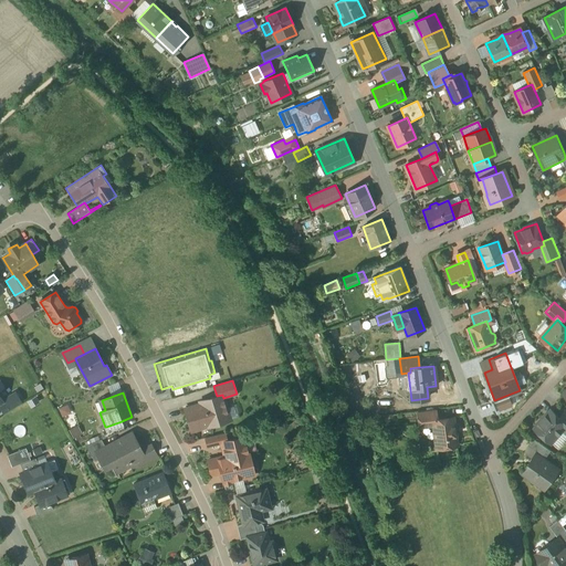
[(217,396),(200,401),(201,405),(185,409),(191,430),(208,426),(208,427),(230,420),(223,398),(222,395),(217,396)]
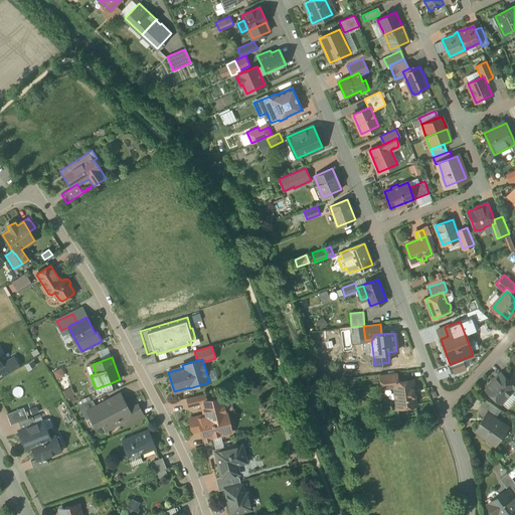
[(412,379),(397,381),(396,372),(380,374),(381,386),(394,385),(397,407),(415,404),(412,379)]
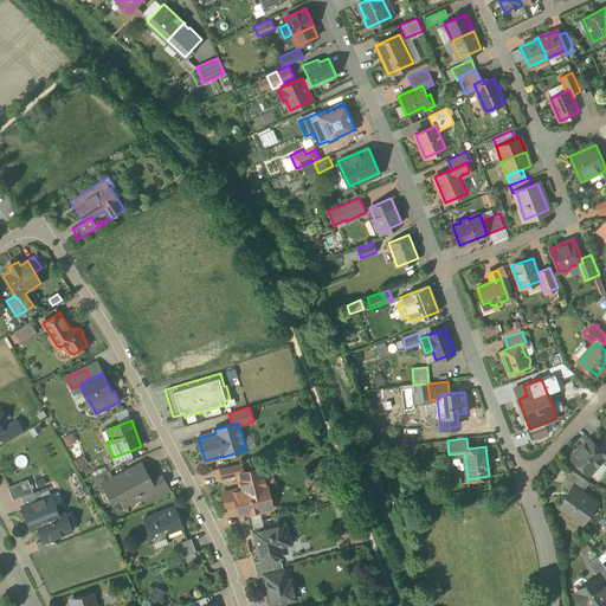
[(591,439),(581,450),(578,450),(574,453),(574,457),(573,458),(591,474),(605,458),(605,457),(605,452),(600,447),(591,439)]
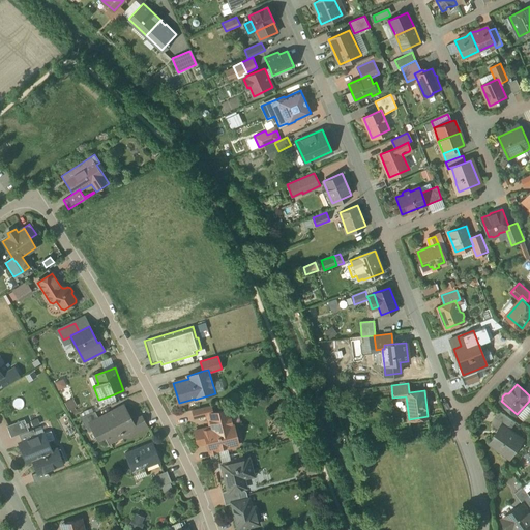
[(114,394),(99,400),(98,400),(95,401),(98,410),(119,402),(116,393),(114,394)]
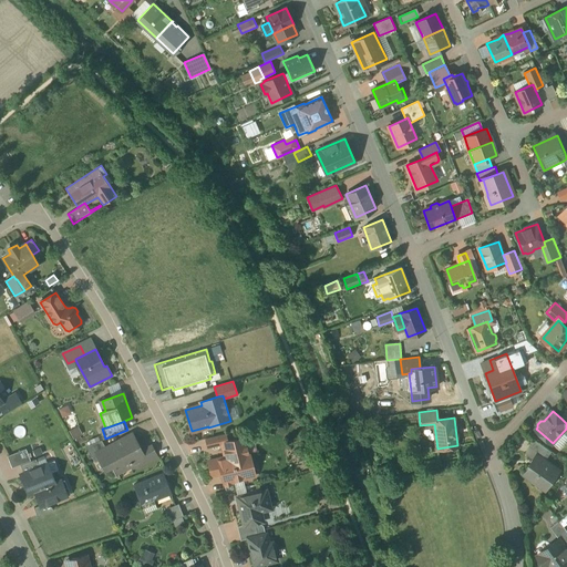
[(226,433),(206,439),(208,447),(224,444),(223,442),(227,441),(226,433)]
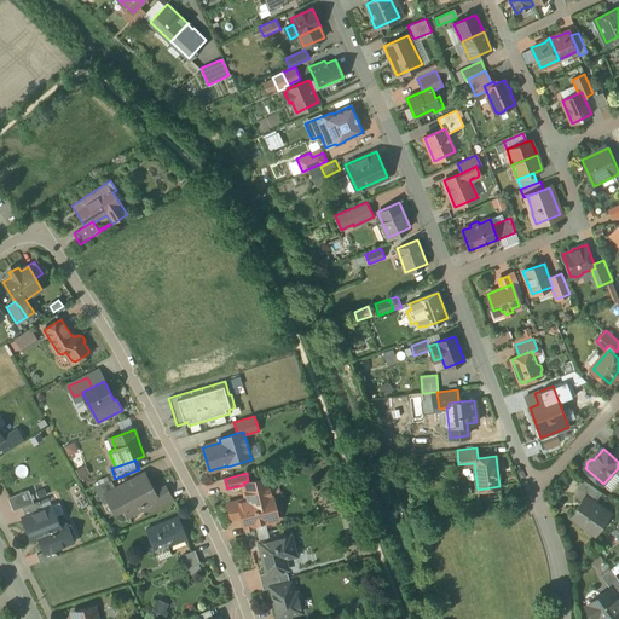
[(116,490),(106,496),(116,514),(125,509),(127,514),(144,505),(148,513),(161,505),(155,493),(145,475),(116,490)]
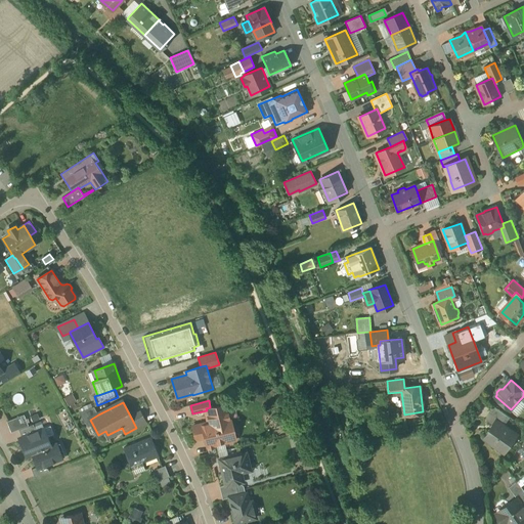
[(210,407),(206,408),(207,410),(208,418),(209,418),(210,423),(210,424),(210,426),(228,422),(229,421),(229,420),(230,420),(230,419),(229,419),(228,413),(228,412),(227,405),(226,404),(225,404),(210,407)]
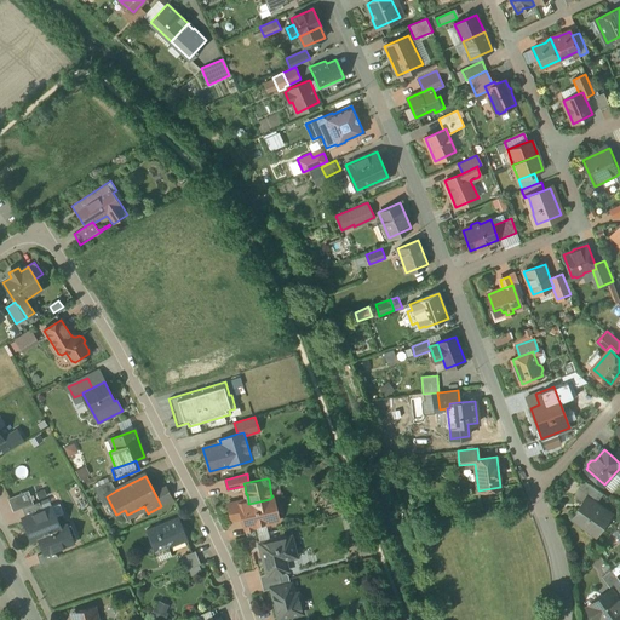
[(601,491),(585,480),(579,488),(595,499),(601,491)]
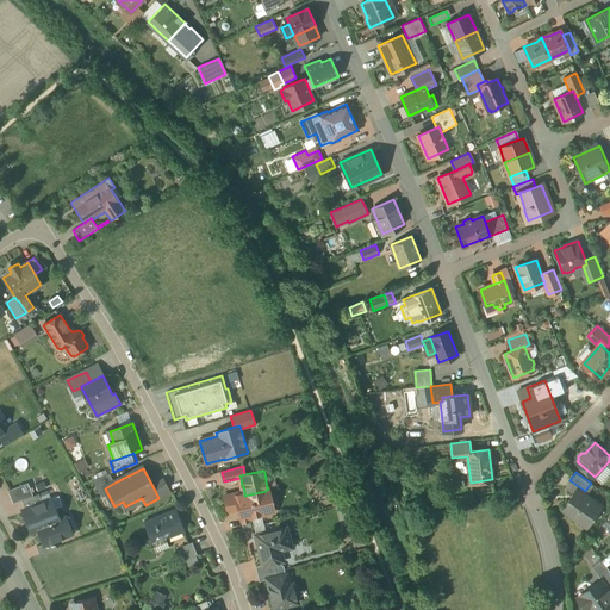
[(110,473),(92,480),(99,492),(105,489),(114,483),(110,473)]
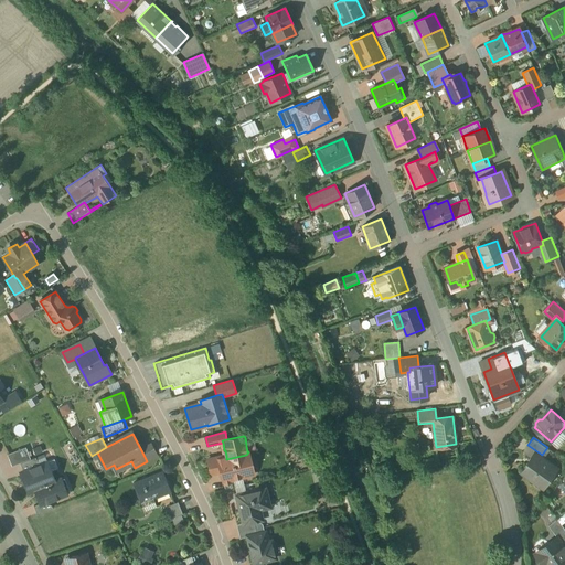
[(151,445),(141,450),(147,461),(157,457),(151,445)]
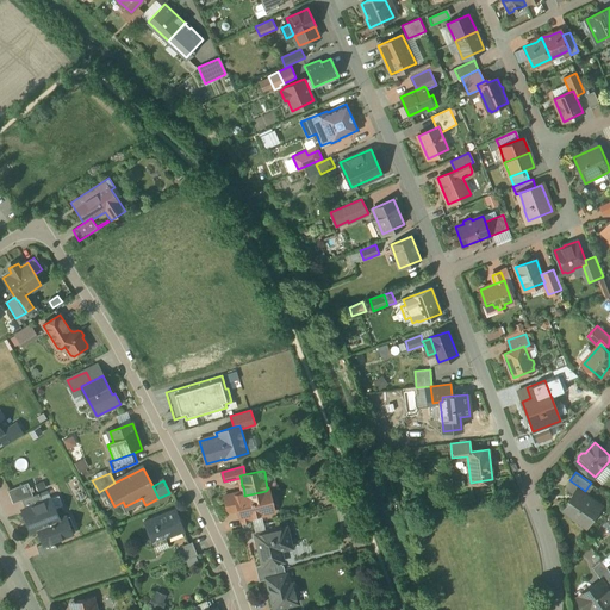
[(26,483),(8,491),(13,504),(22,500),(31,497),(26,483)]
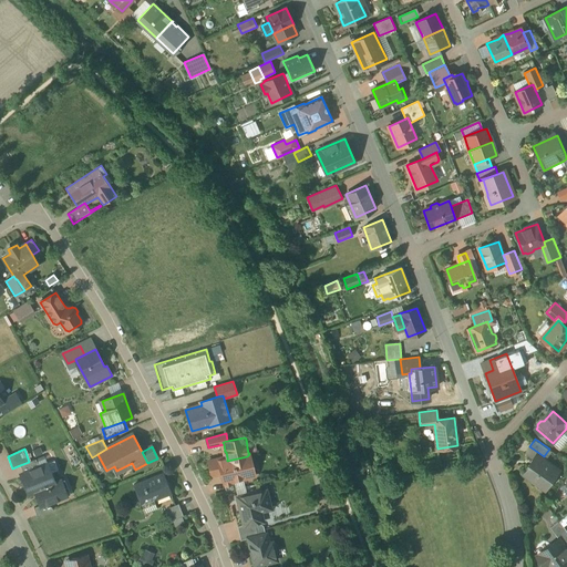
[(560,471),(537,454),(524,473),(535,482),(537,480),(548,487),(560,471)]
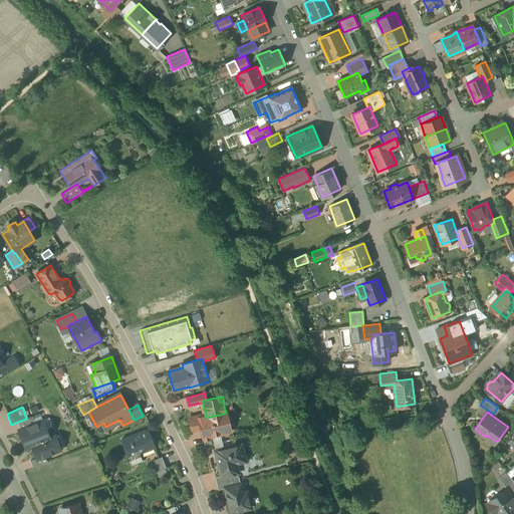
[(224,414),(206,418),(206,416),(199,417),(198,417),(201,429),(203,439),(204,438),(204,436),(208,436),(209,436),(220,433),(222,434),(227,433),(228,431),(231,431),(231,430),(228,430),(224,414)]
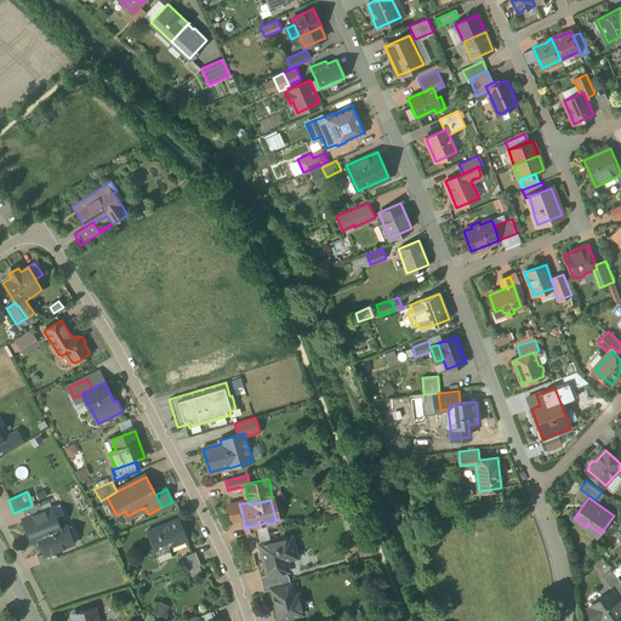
[(32,506),(22,510),(26,518),(43,512),(39,502),(32,506)]
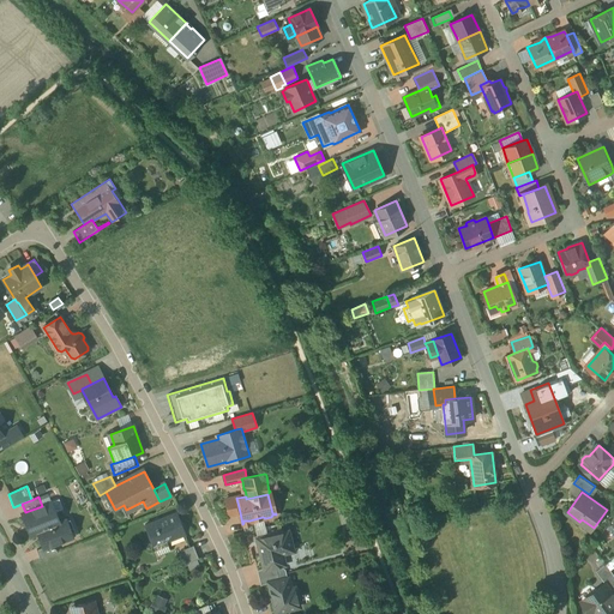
[(238,497),(226,499),(229,515),(240,512),(236,498),(238,498),(238,497)]
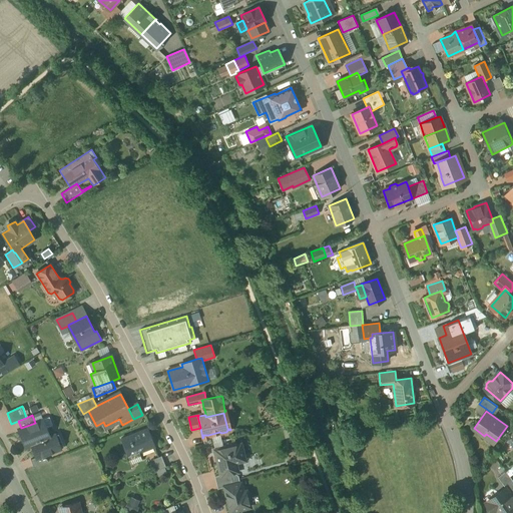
[(21,428),(19,429),(26,448),(32,445),(31,445),(50,438),(43,420),(35,423),(21,428)]
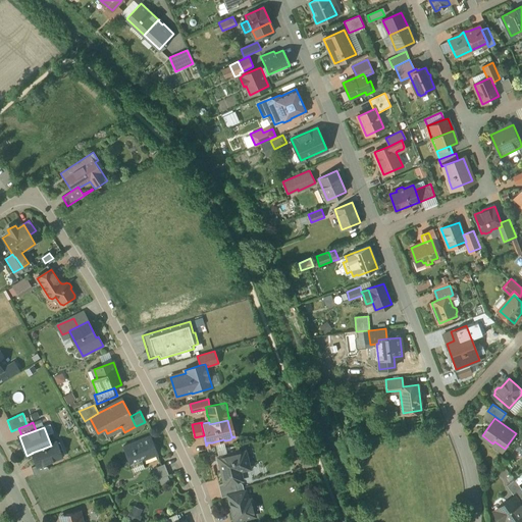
[(150,435),(123,447),(131,465),(142,461),(157,455),(150,435)]
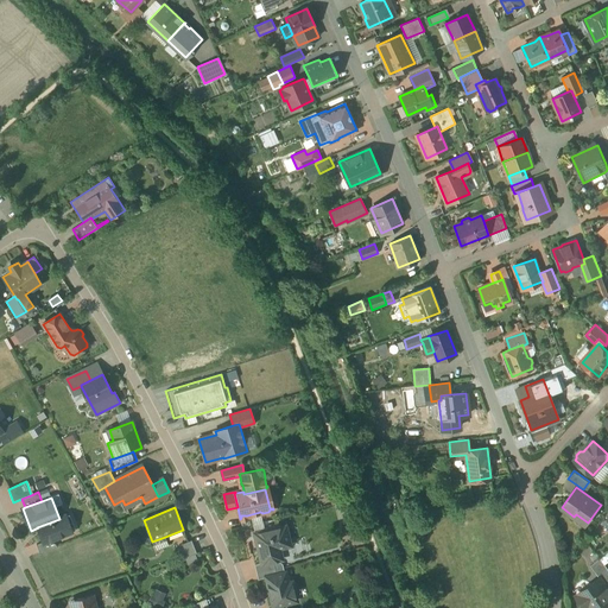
[(59,519),(37,527),(38,527),(43,542),(44,543),(54,539),(70,532),(64,517),(59,519)]
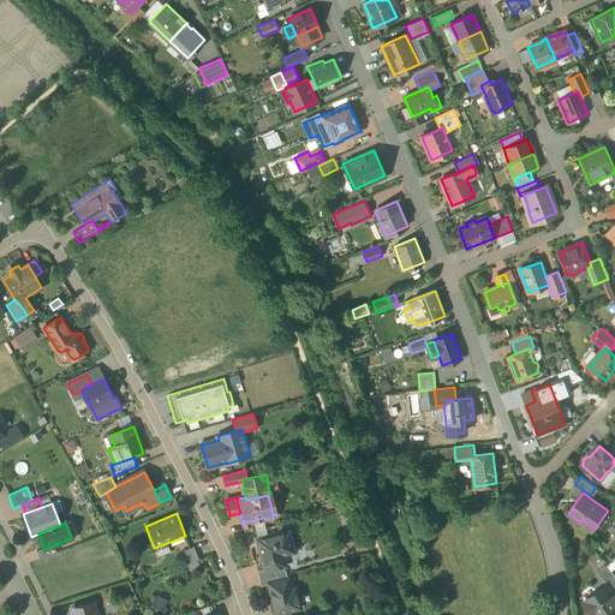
[(288,532),(257,539),(266,569),(258,571),(258,572),(276,567),(280,567),(278,560),(281,559),(280,551),(293,548),(288,532)]
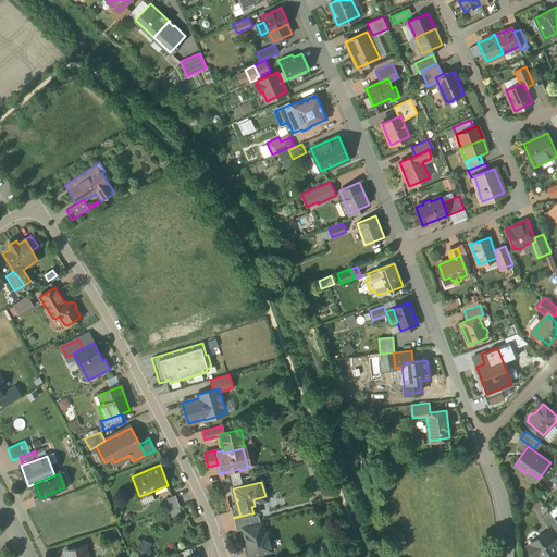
[(151,492),(139,496),(144,505),(155,500),(151,492)]
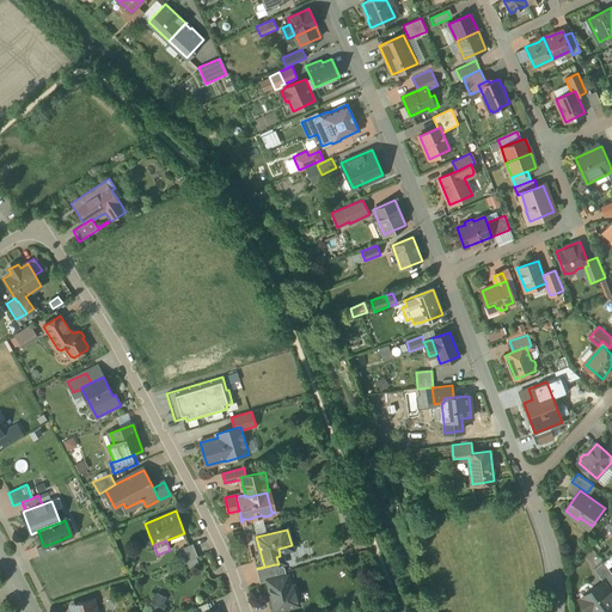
[(54,543),(44,546),(43,545),(37,548),(41,557),(57,550),(54,543)]
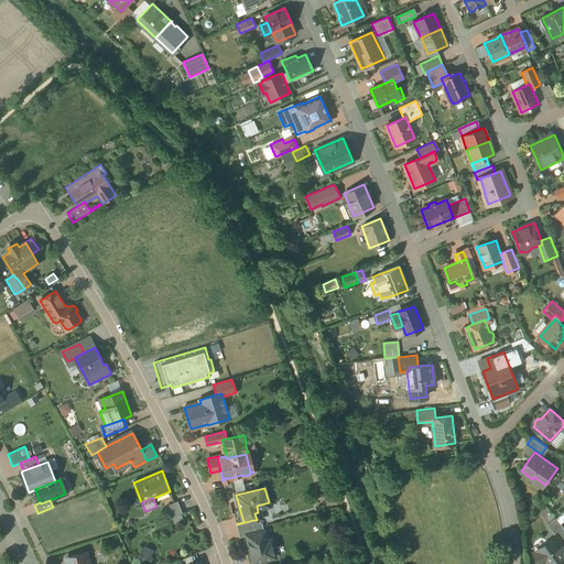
[(177,501),(169,505),(171,509),(166,510),(170,518),(183,513),(177,501)]
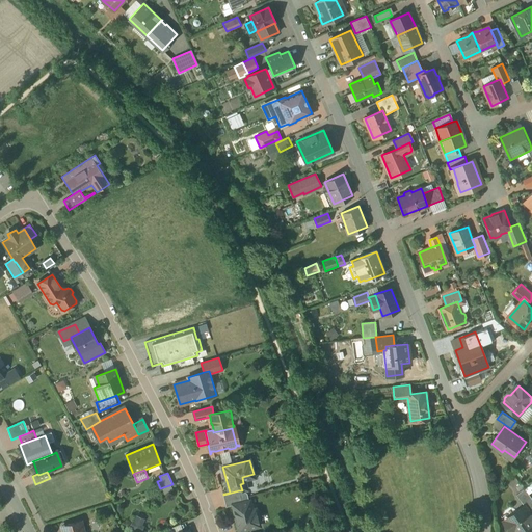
[(531,510),(531,497),(526,488),(517,495),(525,506),(526,505),(530,512),(531,510)]
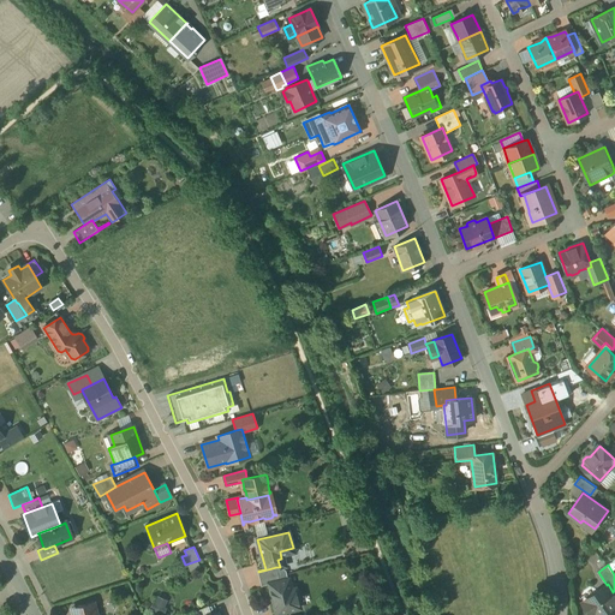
[(276,567),(258,572),(262,586),(269,584),(280,581),(276,567)]
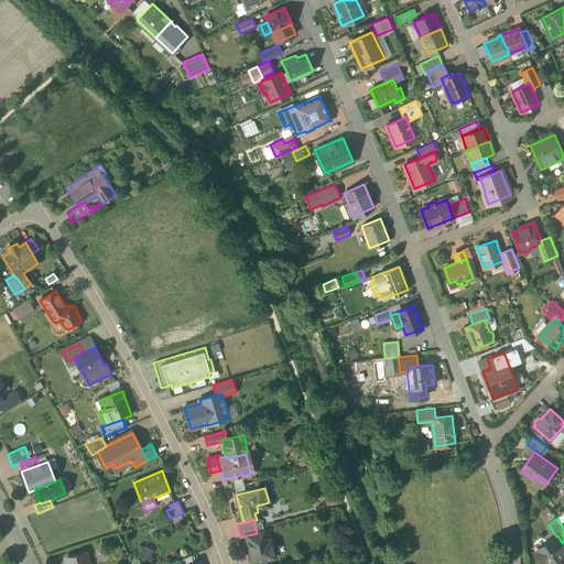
[(262,523),(257,520),(253,520),(257,533),(247,535),(253,563),(275,557),(271,540),(267,541),(264,531),(262,523)]
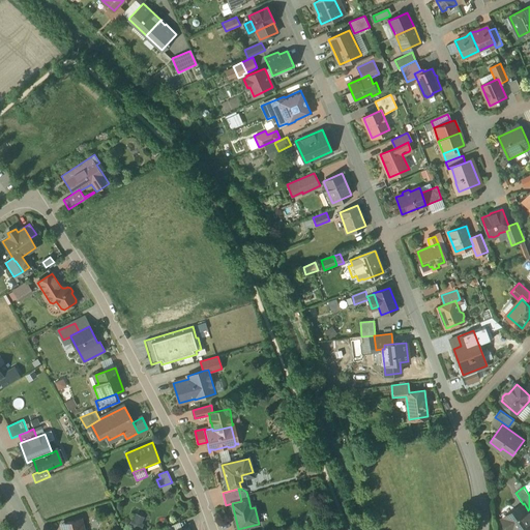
[(529,511),(528,510),(524,503),(523,504),(508,514),(509,514),(518,526),(513,529),(527,529),(529,528),(529,511)]
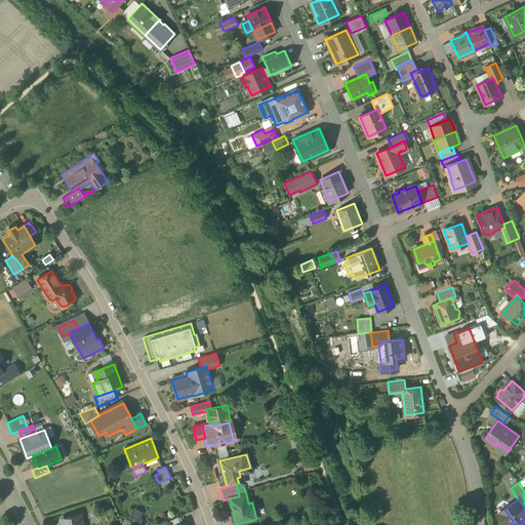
[(130,514),(127,520),(139,524),(143,519),(139,518),(142,512),(134,509),(132,515),(130,514)]
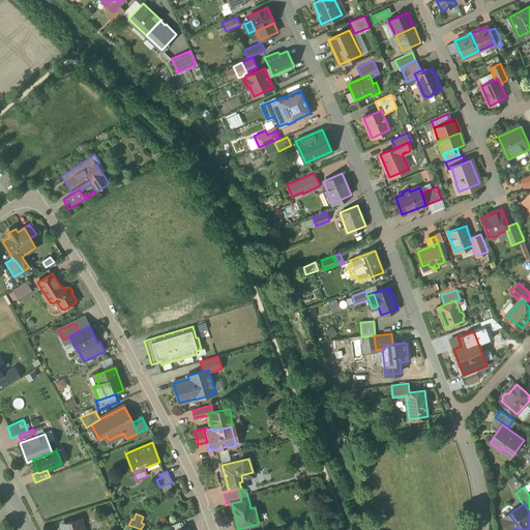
[(518,526),(509,514),(502,519),(510,529),(512,529),(513,529),(518,526)]
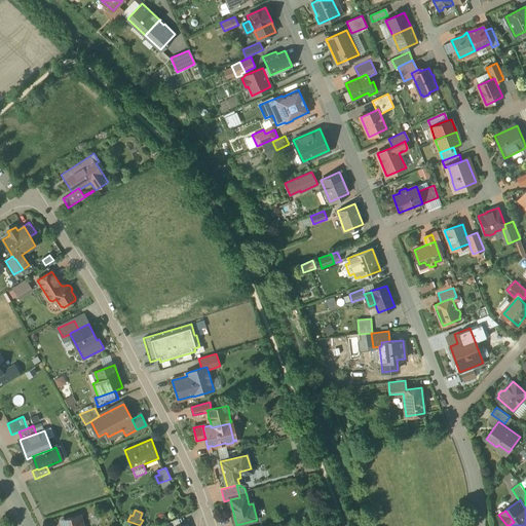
[(306,512),(298,514),(300,522),(308,520),(306,512)]
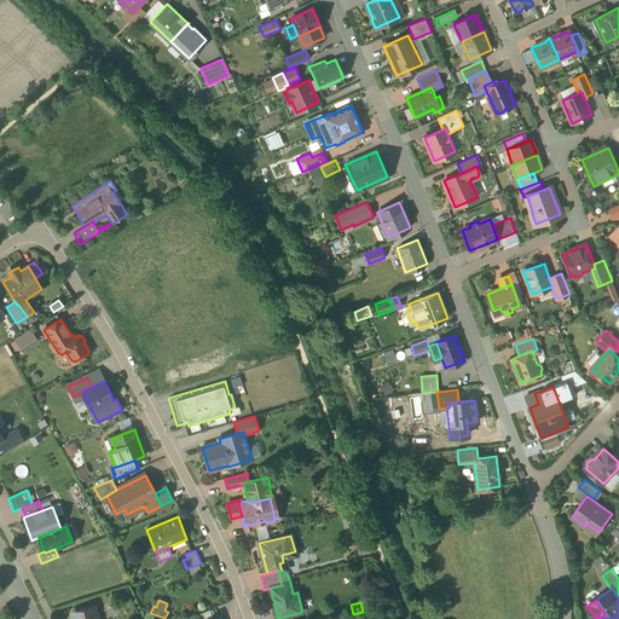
[(98,618),(94,606),(71,612),(73,618),(98,618)]
